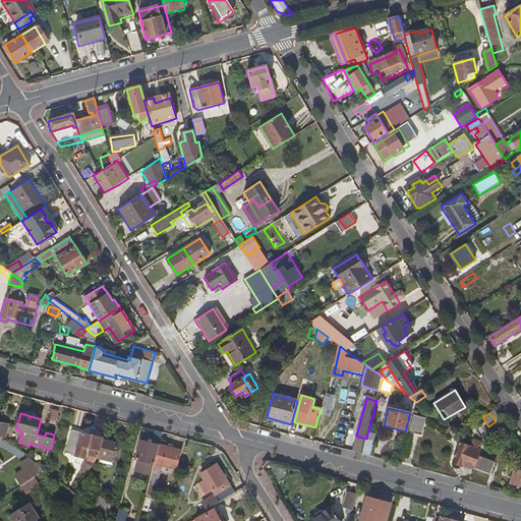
[(412,415),(408,432),(420,436),(425,418),(416,416),(412,415)]
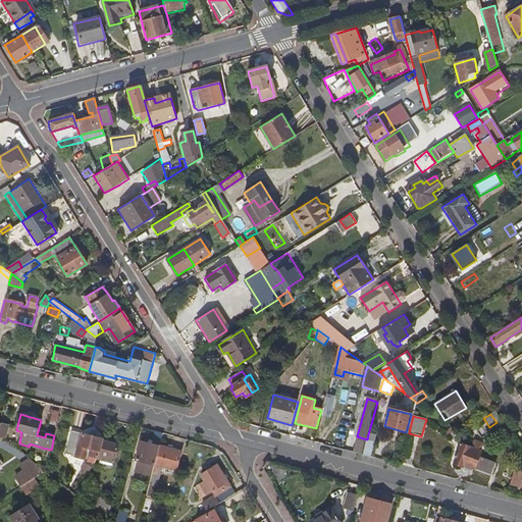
[(8,425),(0,423),(0,436),(5,438),(8,425)]
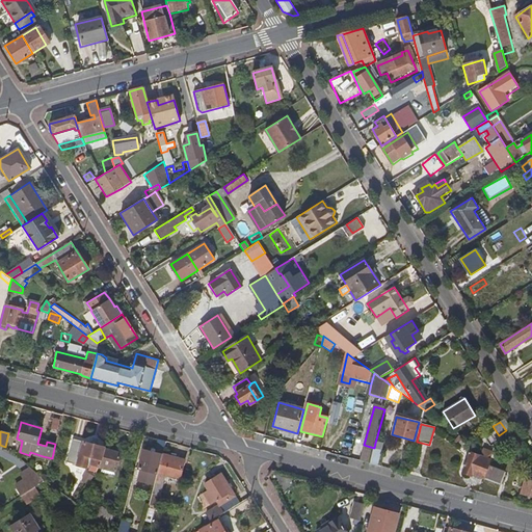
[(468,442),(458,435),(454,443),(462,449),(468,442)]
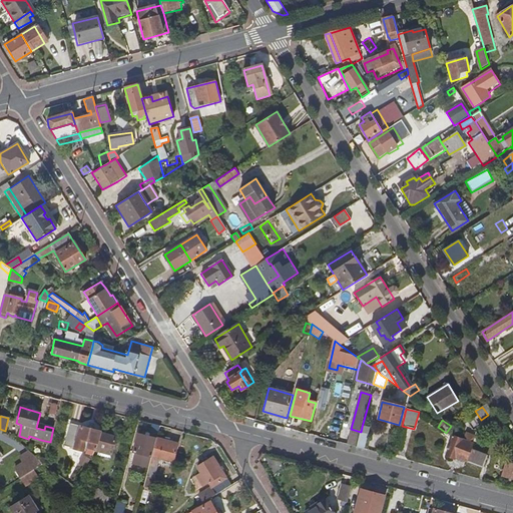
[(101,433),(101,431),(72,424),(66,447),(82,451),(84,447),(87,449),(85,455),(95,457),(96,451),(101,433)]
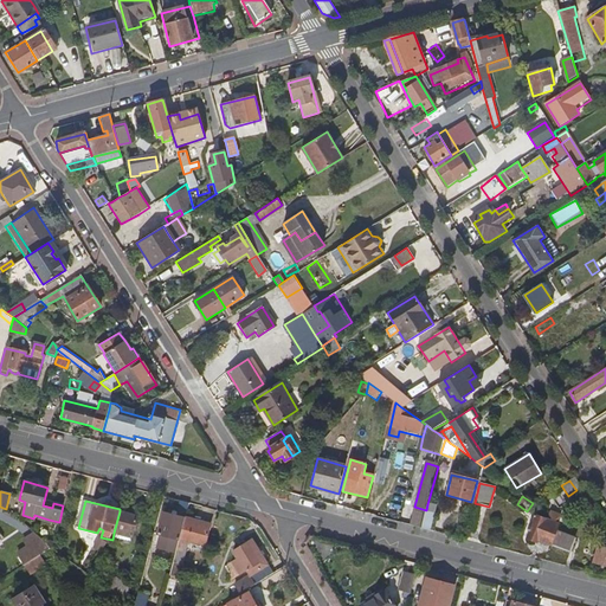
[(188,503),(179,501),(175,516),(162,513),(156,534),(154,546),(176,553),(185,517),(188,503)]
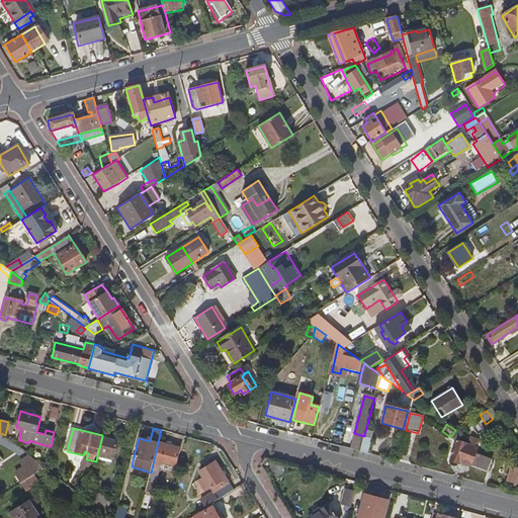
[(360,451),(367,453),(373,433),(365,431),(364,436),(360,451)]
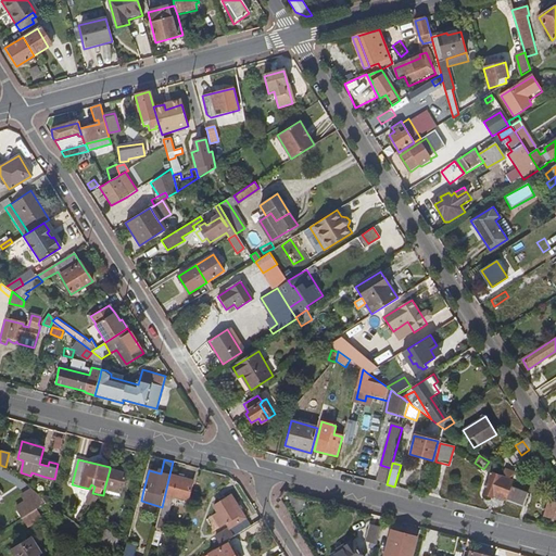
[(504,468),(501,479),(508,481),(507,487),(512,488),(513,480),(515,472),(504,468)]
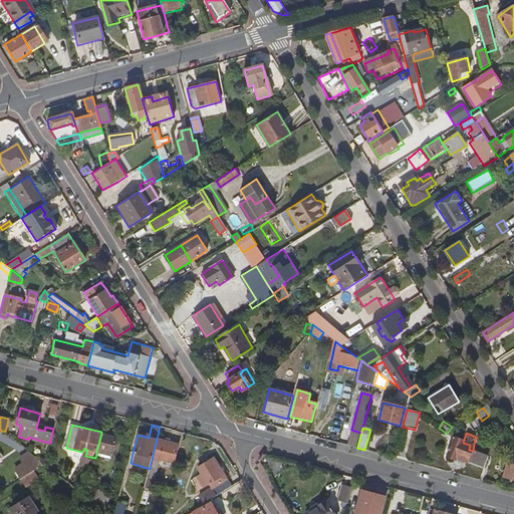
[(115,438),(101,434),(96,452),(104,454),(103,458),(110,460),(115,438)]
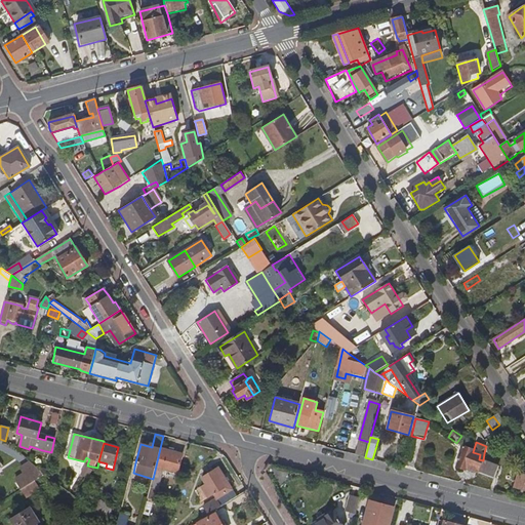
[(182,454),(160,448),(153,479),(148,496),(154,498),(155,498),(163,469),(176,473),(182,454)]
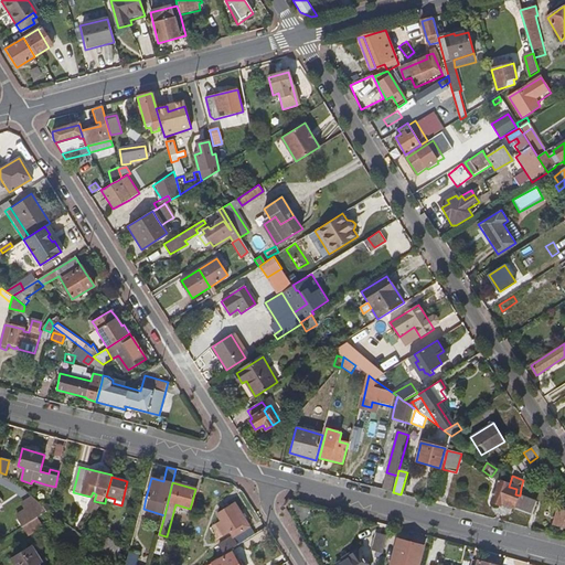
[(499,504),(515,509),(520,496),(515,494),(516,489),(509,487),(496,482),(489,505),(499,508),(499,504)]
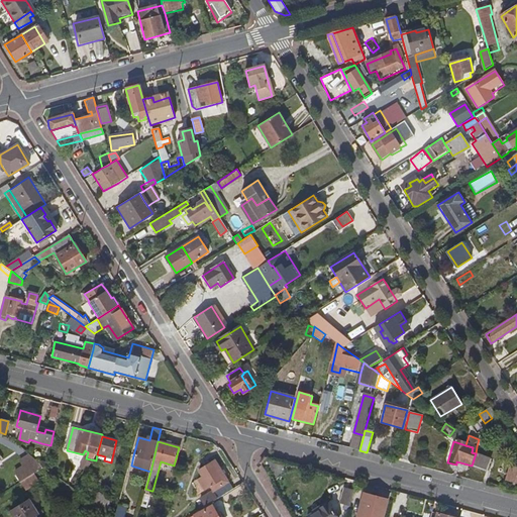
[(476,453),(472,466),(486,469),(488,456),(476,453)]
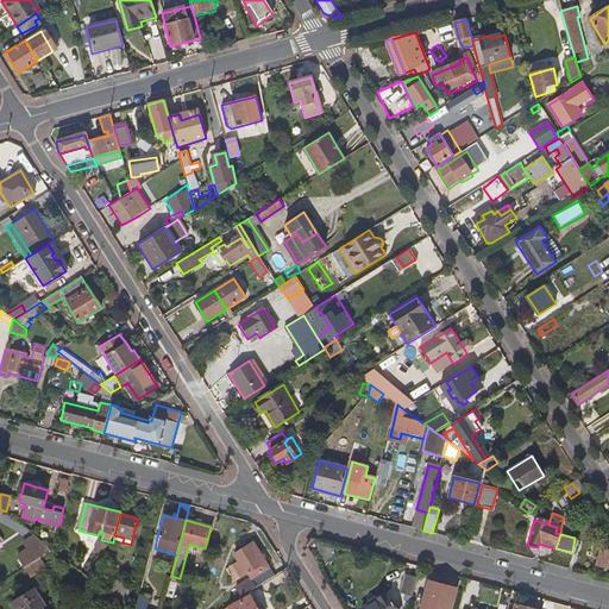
[(18,557),(25,569),(39,559),(50,553),(46,546),(44,544),(36,537),(24,544),(29,551),(18,557)]
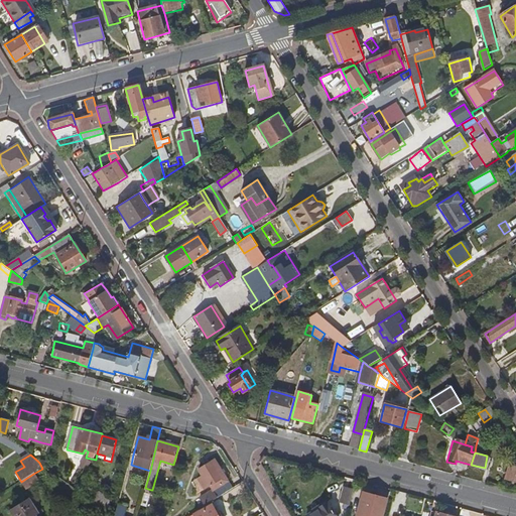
[(93,462),(85,458),(81,467),(88,471),(93,462)]
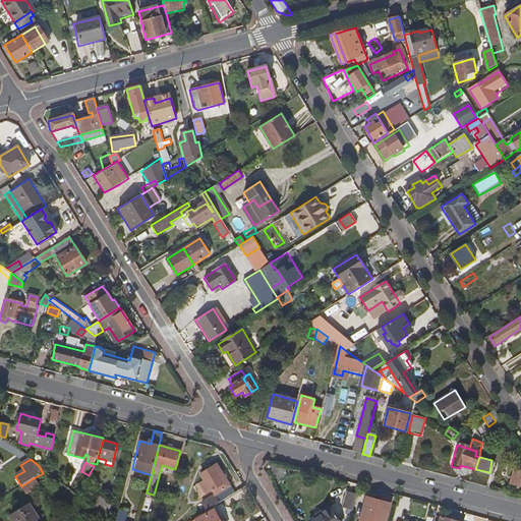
[(38,463),(38,465),(40,467),(43,473),(45,471),(46,466),(38,463)]
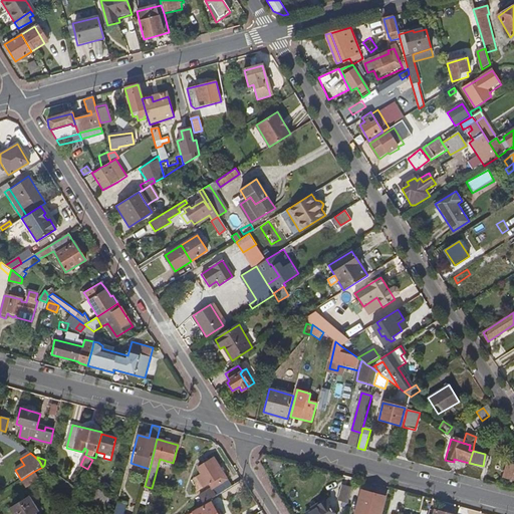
[(513,480),(513,460),(512,459),(510,463),(507,461),(503,477),(513,480)]
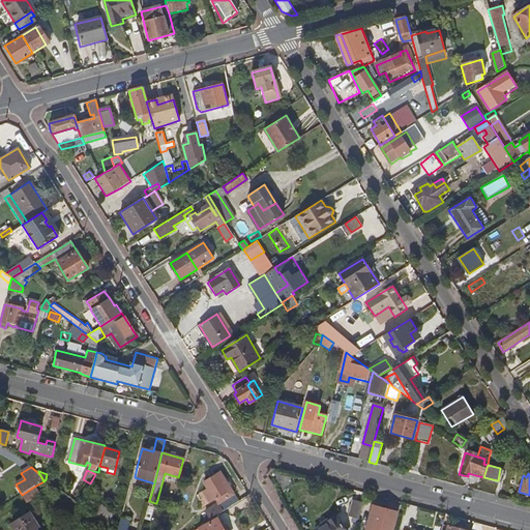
[(201,493),(207,503),(214,499),(217,504),(206,511),(210,519),(223,511),(239,501),(225,480),(222,481),(216,474),(204,482),(208,489),(201,493)]
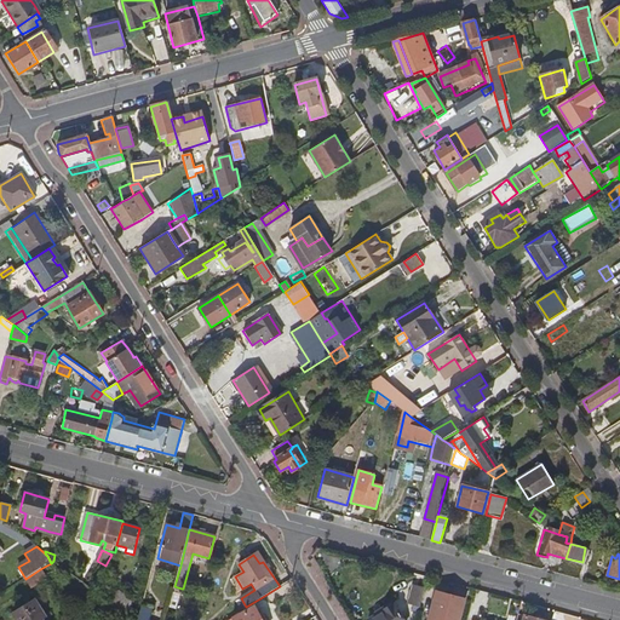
[(40,569),(26,579),(32,589),(46,579),(40,569)]
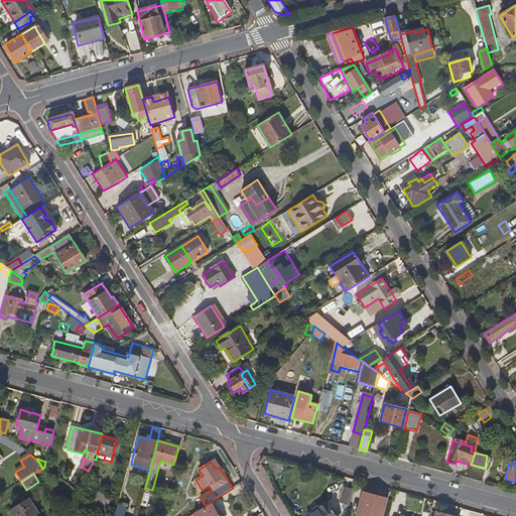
[(248,489),(243,482),(233,488),(217,498),(221,505),(248,489)]
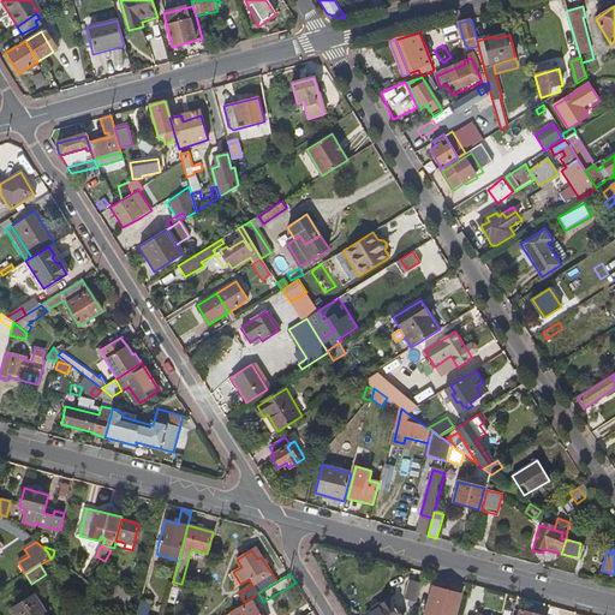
[(180,584),(173,581),(168,599),(174,601),(180,584)]
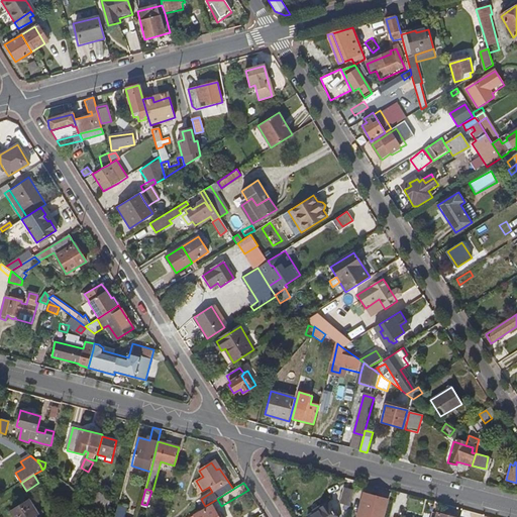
[(349,506),(353,492),(343,489),(339,503),(349,506)]
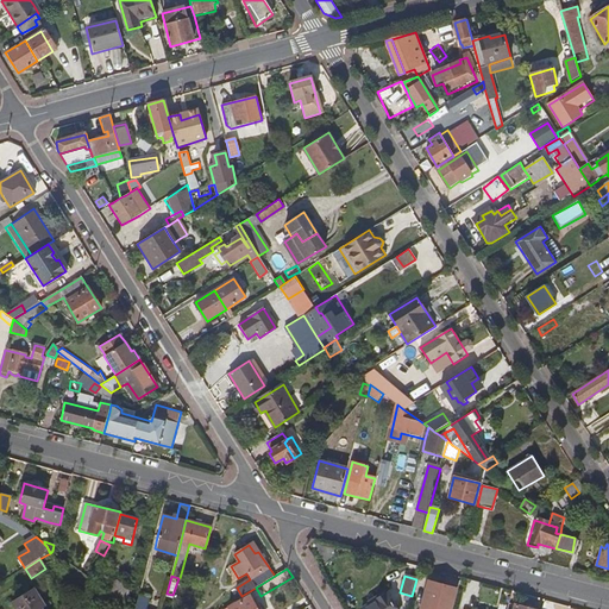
[(120,601),(127,606),(132,600),(129,596),(132,591),(118,582),(110,592),(120,601)]
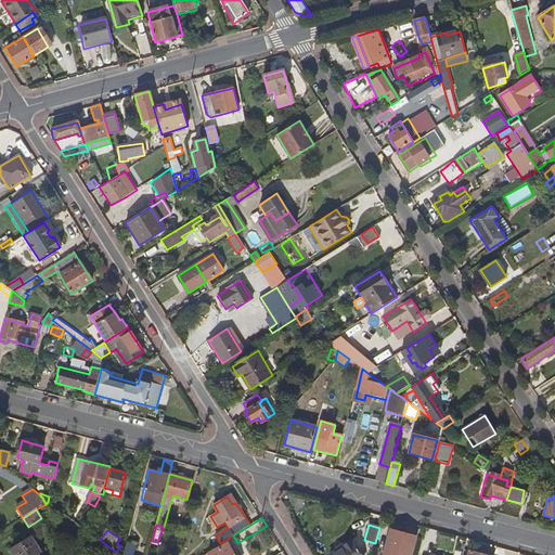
[(411,554),(415,537),(389,530),(384,554),(411,554)]
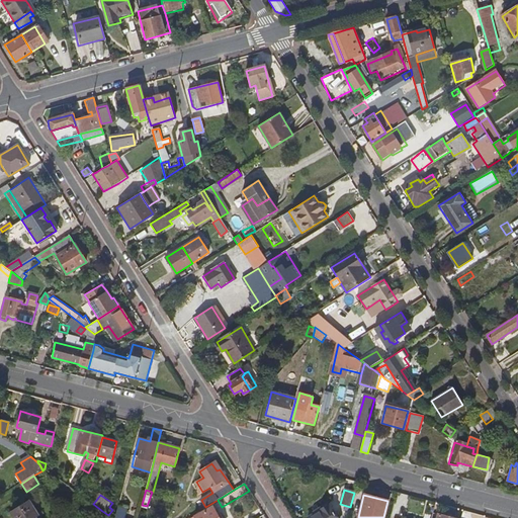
[(38,517),(29,502),(10,513),(13,517),(38,517)]
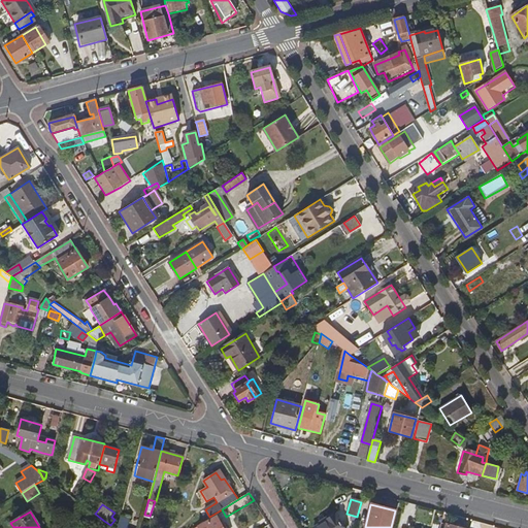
[(95,514),(94,514),(90,519),(98,525),(97,527),(99,527),(104,521),(95,514)]
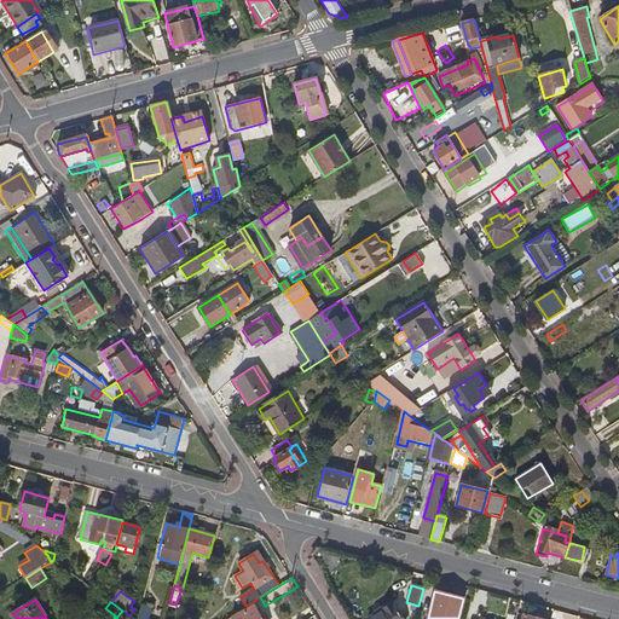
[(400,618),(391,603),(366,618),(365,618),(400,618)]
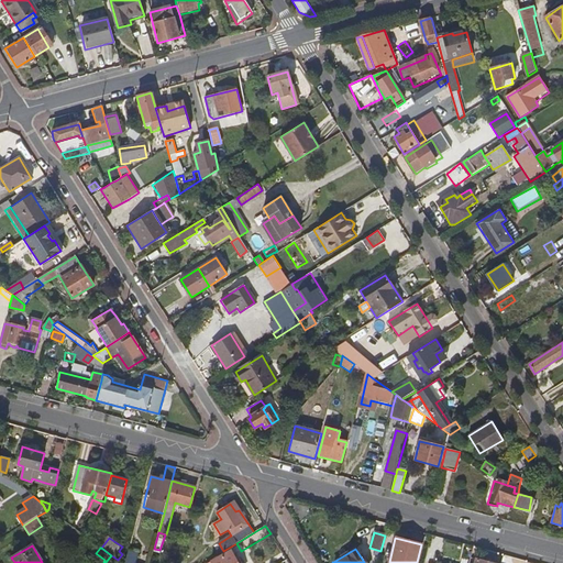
[(128,551),(124,562),(134,562),(136,553),(128,551)]
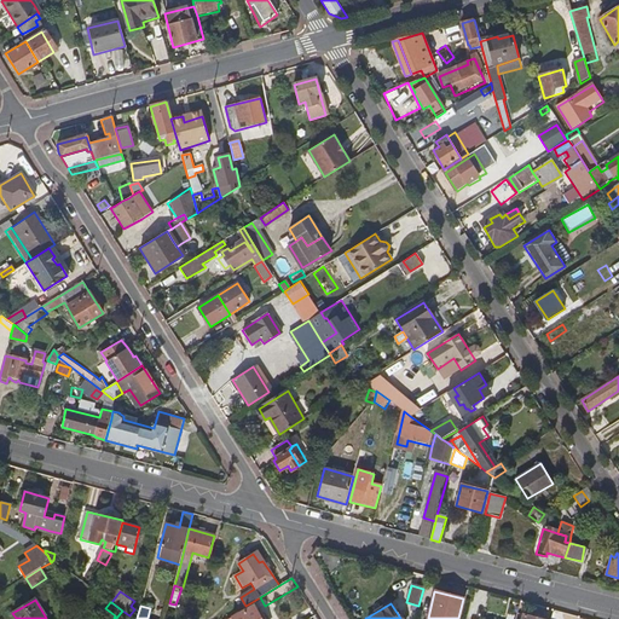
[(260,618),(253,606),(231,618),(260,618)]
